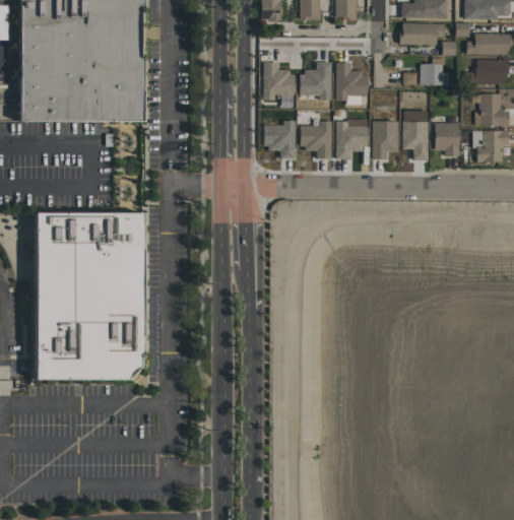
[(145,0),(145,7),(144,7),(144,57),(145,57),(145,121),(20,121),(21,0),(145,0)]
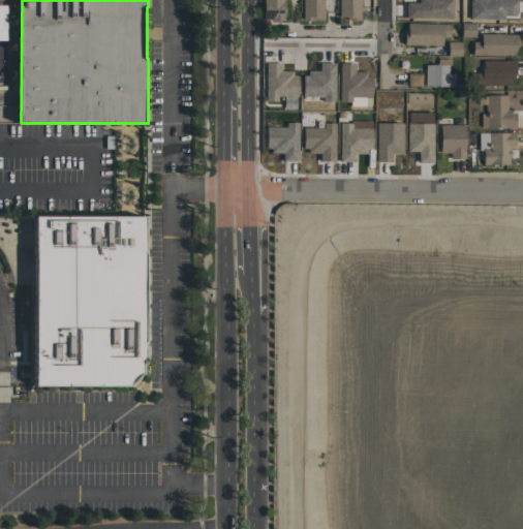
[(288,0),(288,20),(284,20),(284,21),(279,21),(279,20),(275,20),(275,19),(268,20),(268,0),(288,0)]
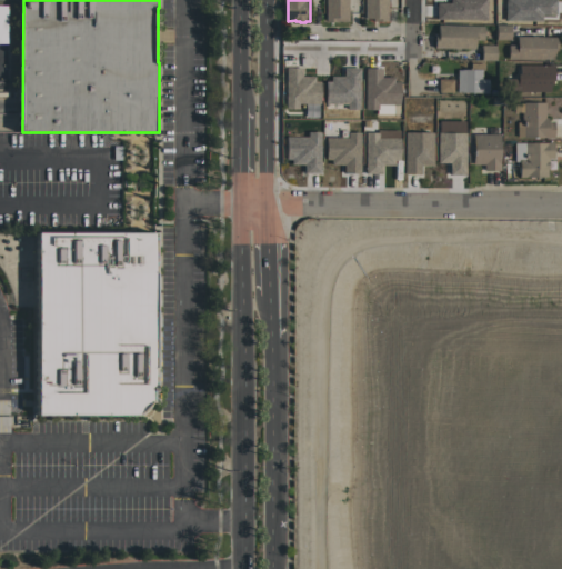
[(352,0),(352,21),(330,21),(330,0),(352,0)]
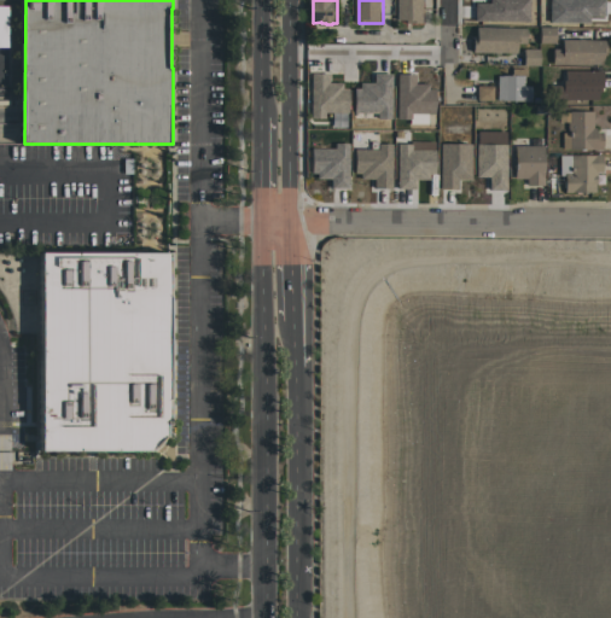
[(425,0),(425,23),(409,23),(409,19),(401,19),(401,0),(425,0)]
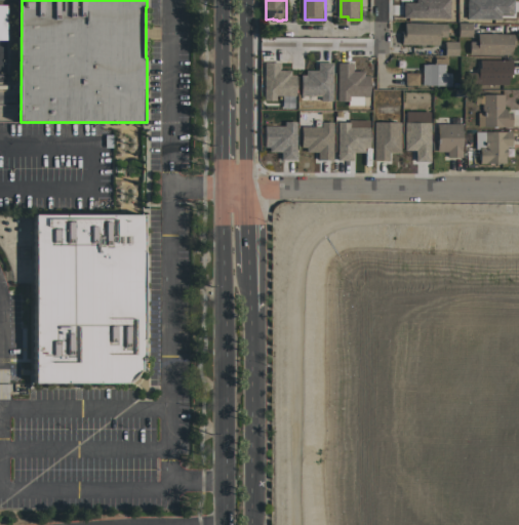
[(456,0),(456,7),(468,7),(468,19),(450,19),(450,18),(446,18),(446,3),(442,2),(442,18),(420,18),(420,0),(456,0)]
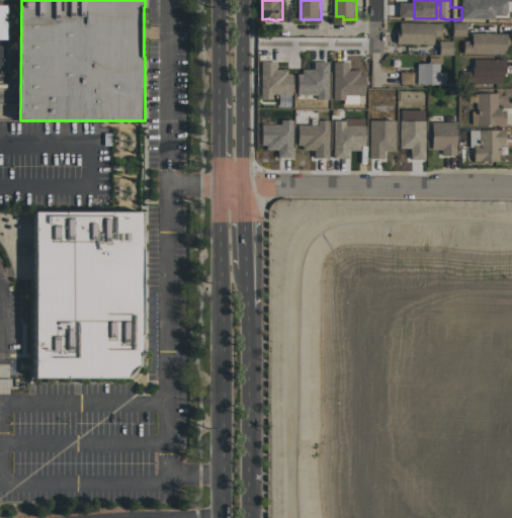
[(445,23),(445,36),(437,35),(437,44),(400,42),(401,29),(403,29),(403,22),(445,23)]
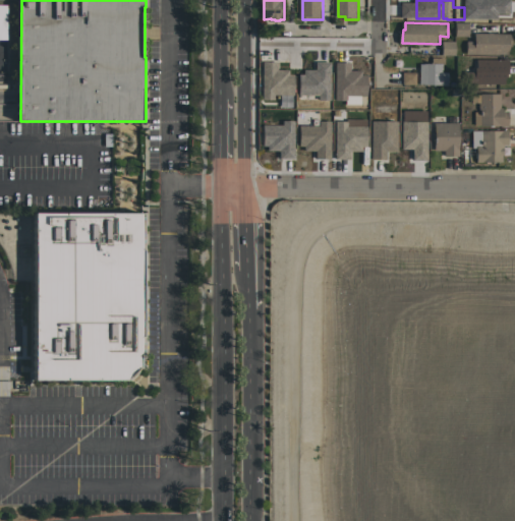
[(472,22),(472,36),(458,36),(458,22),(472,22)]
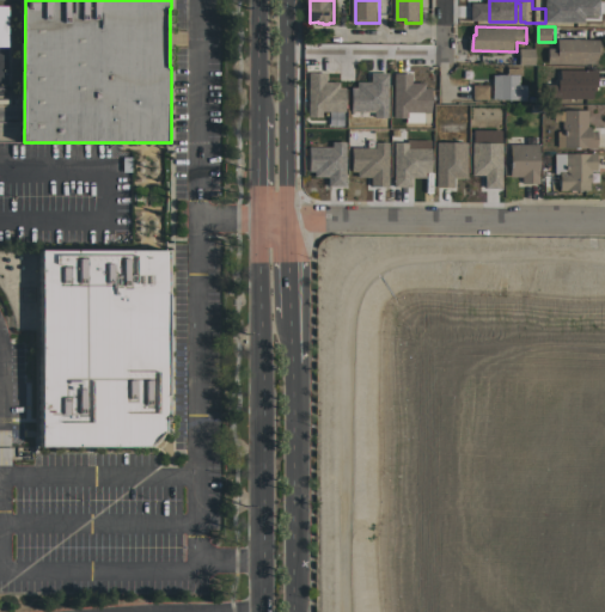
[(551,62),(552,48),(561,48),(561,38),(578,38),(582,38),(604,40),(604,55),(602,55),(602,63),(551,62)]
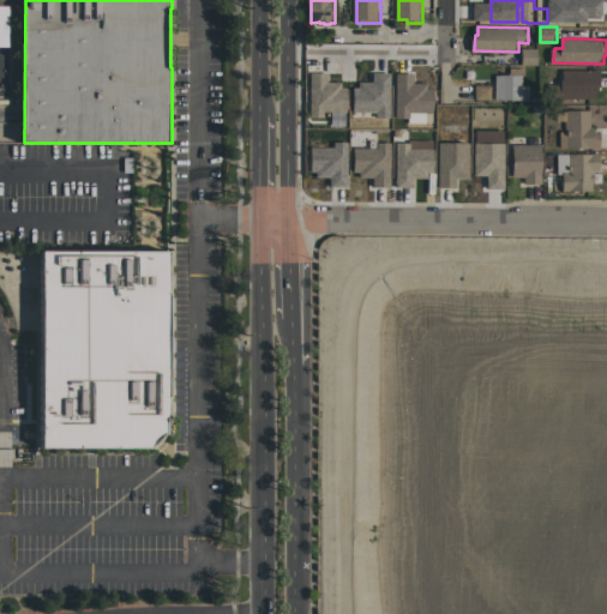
[(540,65),(524,65),(524,48),(540,48),(540,65)]
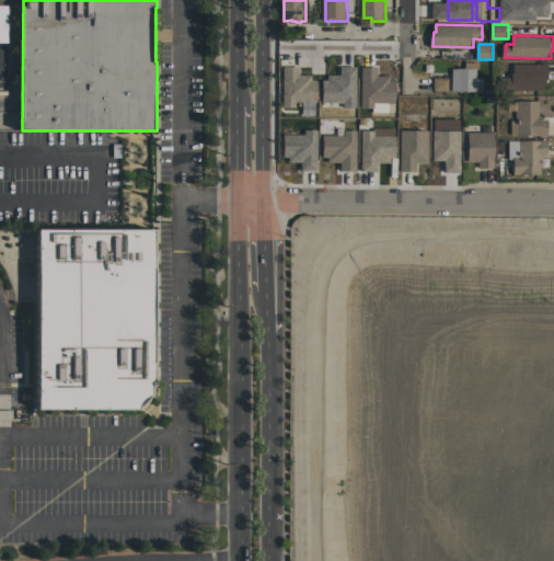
[(460,68),(469,68),(469,63),(482,63),(482,68),(480,68),(480,78),(486,78),(485,92),(477,92),(477,91),(454,90),(456,68),(460,68)]
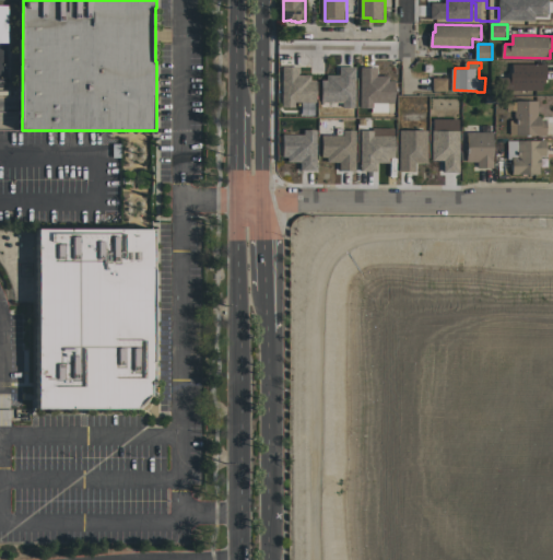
[(505,90),(505,82),(514,82),(514,63),(550,63),(550,79),(548,79),(548,82),(545,82),(545,90),(505,90)]
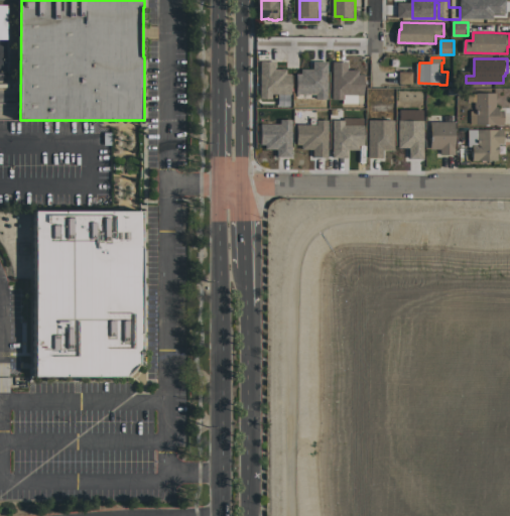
[(277,62),(262,61),(261,98),(293,98),(293,72),(276,72),(277,62)]
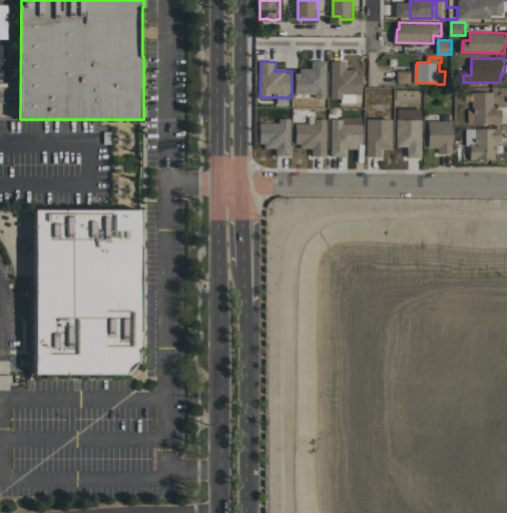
[(316,95),(316,99),(327,99),(328,62),(313,61),(313,71),(296,71),(296,94),(316,95)]
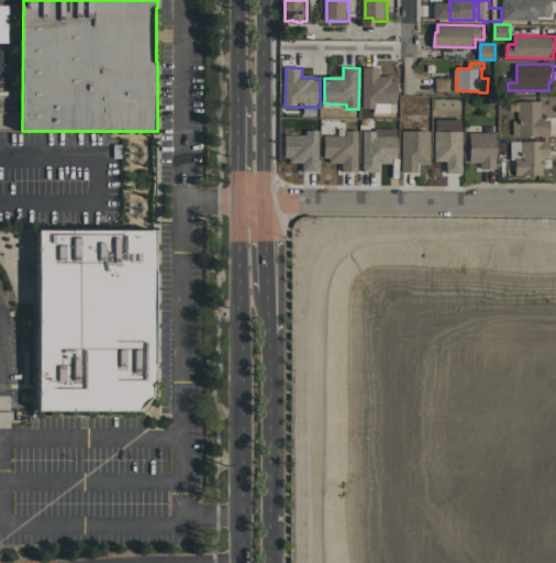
[(380,69),(364,69),(363,109),(377,110),(377,105),(398,105),(399,79),(380,79),(380,69)]
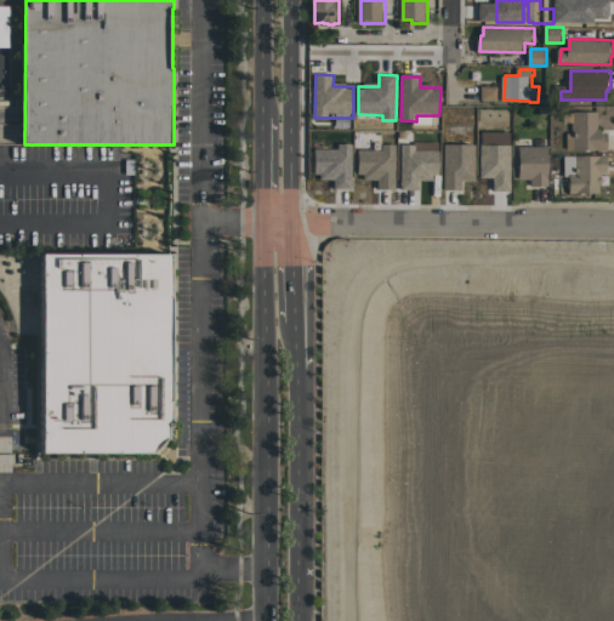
[(500,101),(484,100),(484,86),(500,86),(500,101)]
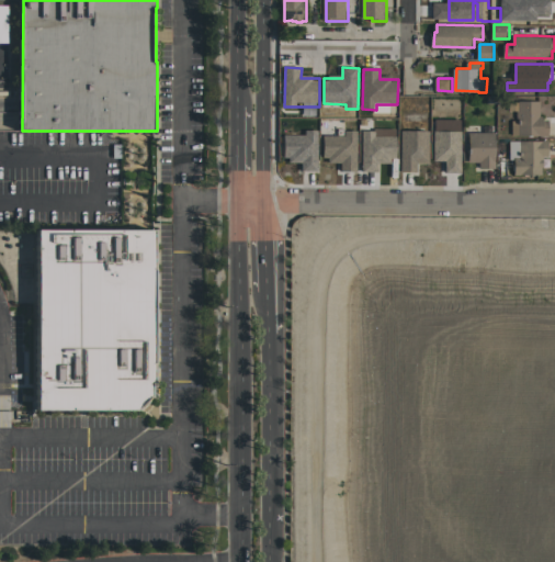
[(543,101),(543,115),(545,115),(545,120),(552,120),(552,136),(542,136),(542,135),(522,135),(522,134),(516,134),(516,120),(521,120),(521,119),(520,119),(520,111),(521,111),(521,101),(543,101)]
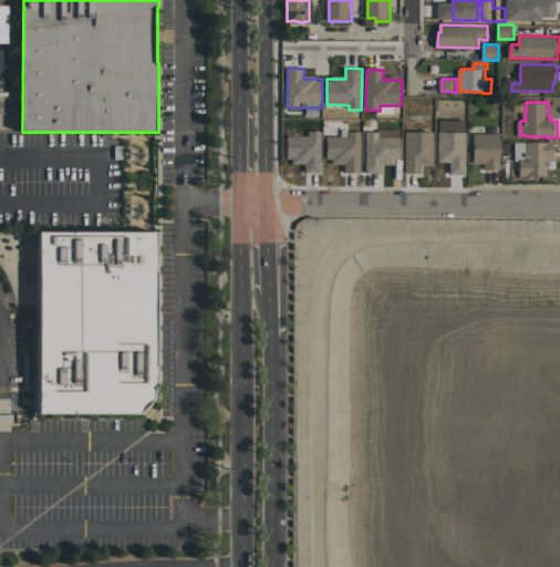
[(450,176),(467,175),(466,122),(438,122),(438,164),(450,164),(450,176)]
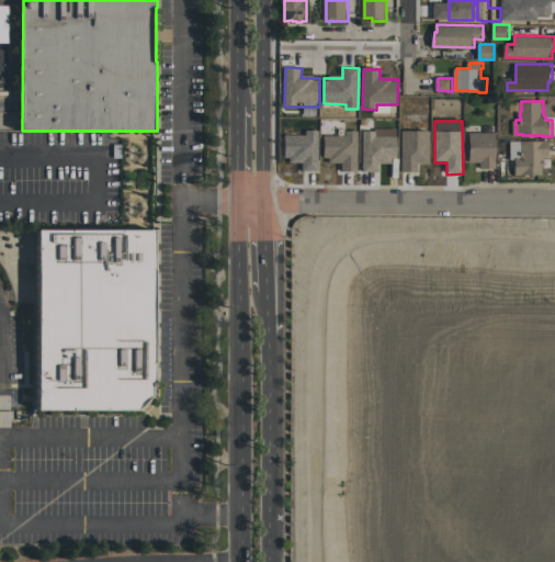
[(307,136),(287,136),(286,164),(302,164),(302,172),(319,172),(320,131),(307,131),(307,136)]
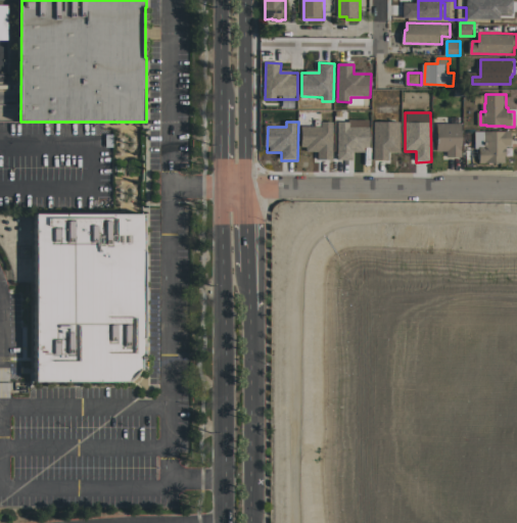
[(354,161),(355,151),(370,152),(371,122),(339,122),(338,160),(354,161)]
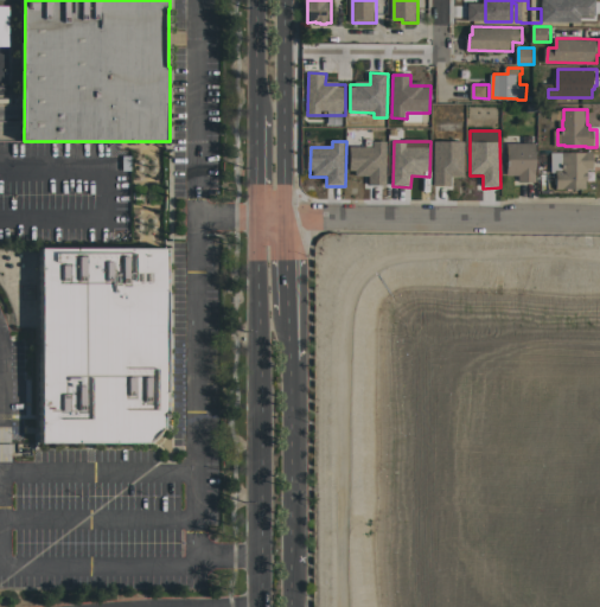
[(388,142),(375,142),(375,148),(351,147),(351,176),(370,176),(369,186),(388,186),(388,142)]
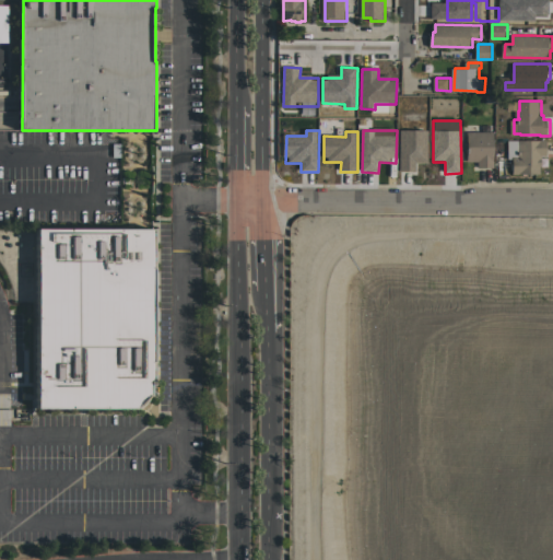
[(430,165),(430,131),(400,131),(401,173),(418,173),(418,165),(430,165)]
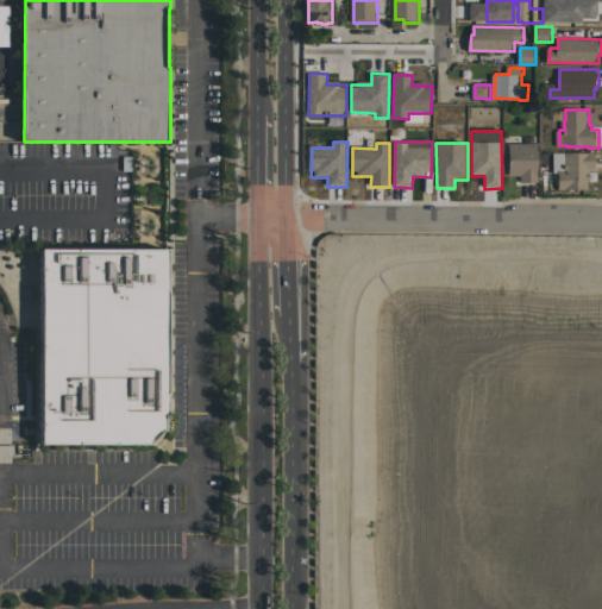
[(540,143),(540,175),(541,175),(540,182),(524,182),(524,175),(512,175),(512,143),(540,143)]
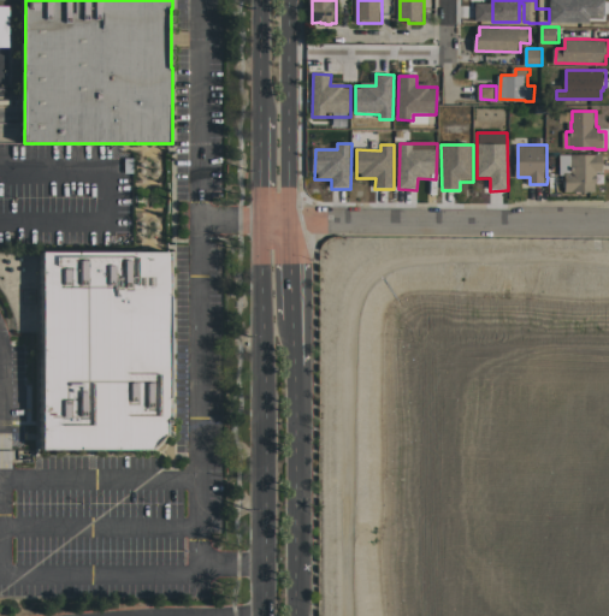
[(583,191),(583,193),(579,193),(579,191),(574,191),(567,191),(567,187),(566,187),(566,181),(567,181),(567,172),(573,172),(573,154),(583,154),(583,153),(587,153),(587,154),(598,154),(598,153),(605,153),(605,171),(599,171),(599,175),(599,183),(597,183),(597,191),(583,191)]
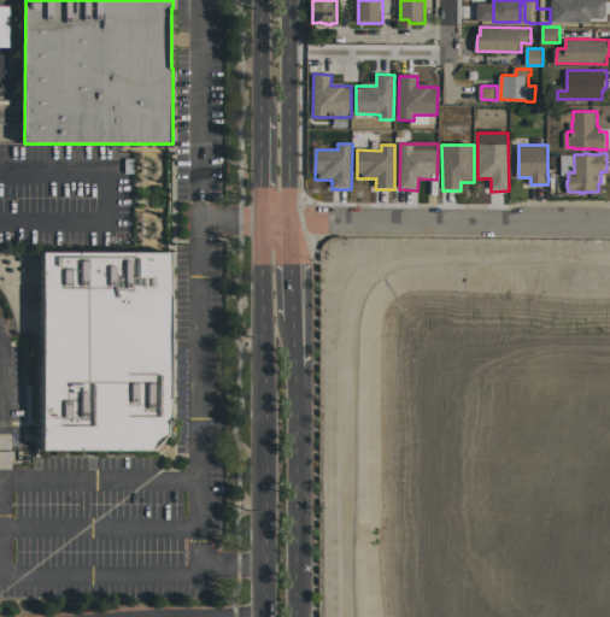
[(45,252),(172,252),(171,419),(170,419),(170,435),(168,435),(156,447),(156,450),(44,450),(45,252)]
